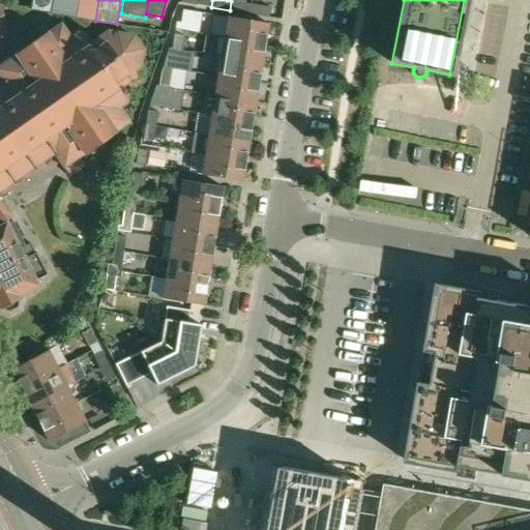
[(251,4),(231,1),(230,10),(249,13),(251,4)]
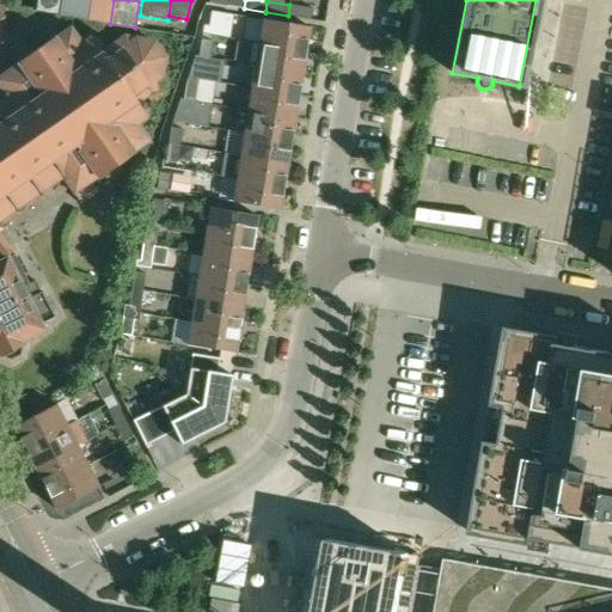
[(311,19),(312,8),(289,5),(288,16),(311,19)]
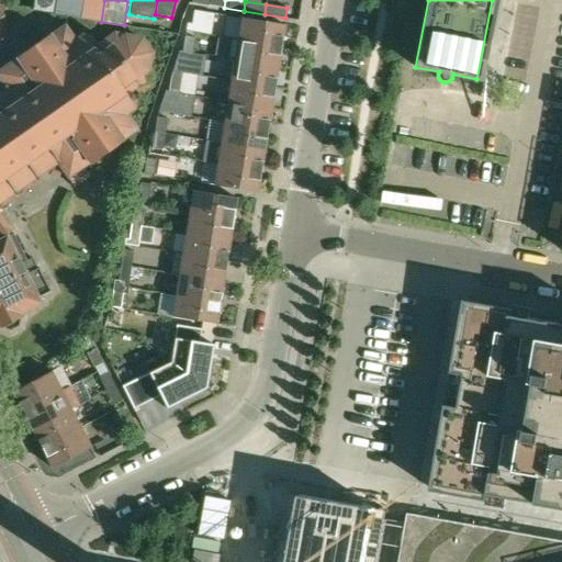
[(281,46),(284,24),(240,18),(237,38),(281,46)]
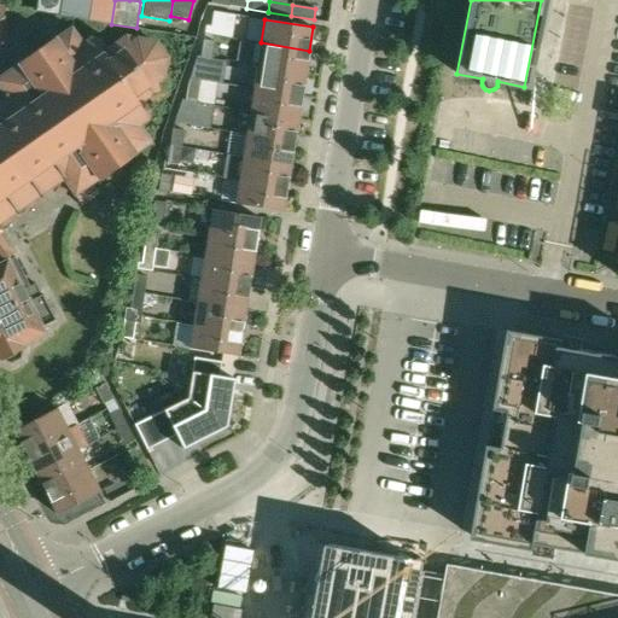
[(70,187),(75,196),(77,194),(85,205),(103,192),(95,182),(98,180),(98,181),(136,156),(136,155),(151,144),(140,127),(150,121),(150,118),(147,109),(139,104),(159,89),(165,58),(156,42),(127,39),(103,53),(101,42),(92,39),(92,38),(82,44),(73,28),(54,39),(54,38),(18,63),(18,64),(0,76),(0,88),(0,225),(1,227),(16,217),(13,214),(23,208),(25,211),(40,202),(38,198),(53,187),(56,191),(65,190),(70,187)]
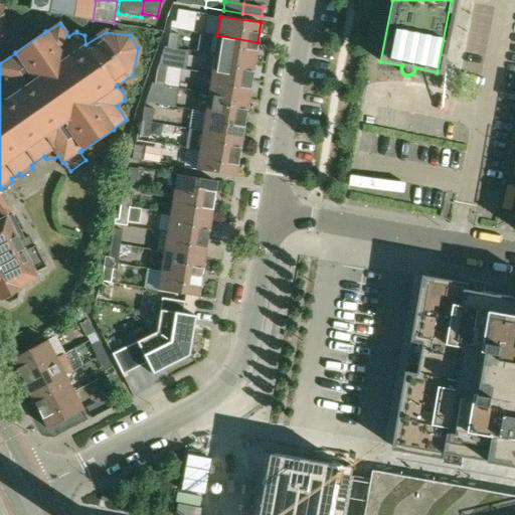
[(168,47),(177,48),(179,35),(170,33),(168,47)]
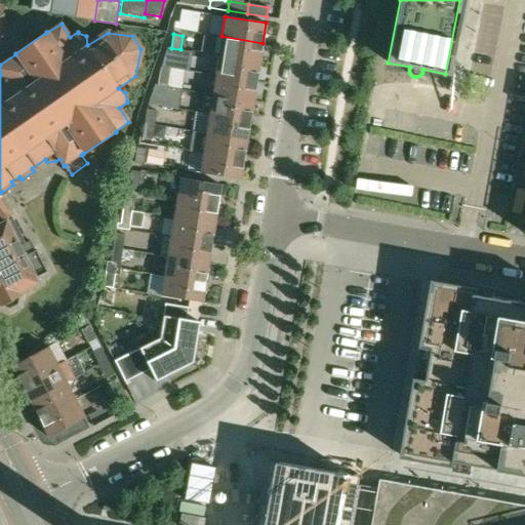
[(263,43),(221,36),(204,34),(201,53),(218,55),(259,62),(263,43)]
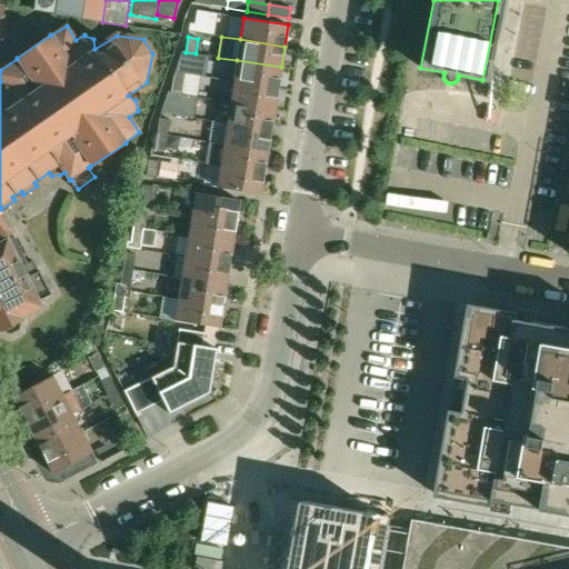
[(182,51),(178,65),(206,68),(208,56),(196,53),(186,52),(182,51)]
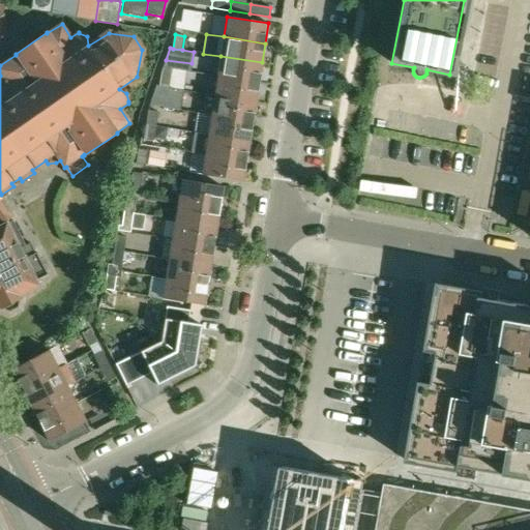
[(221,56),(217,76),(259,82),(262,62),(221,56)]
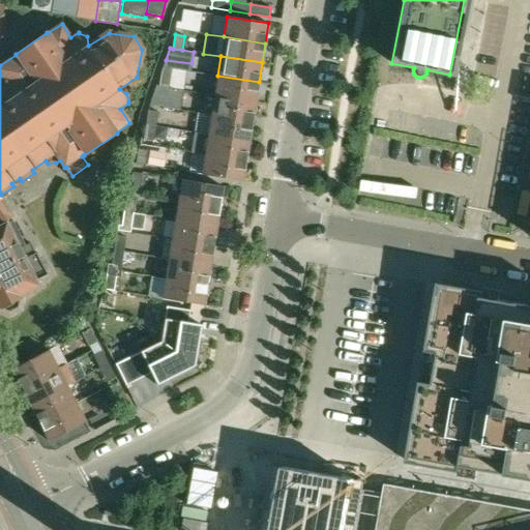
[(160,72),(158,86),(159,86),(165,87),(179,89),(183,90),(185,71),(163,68),(160,72)]
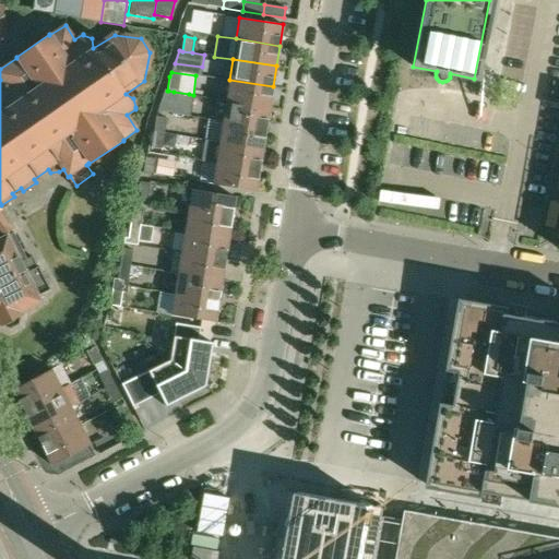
[(223,79),(219,99),(226,100),(270,107),(273,86),(229,80),(223,79)]
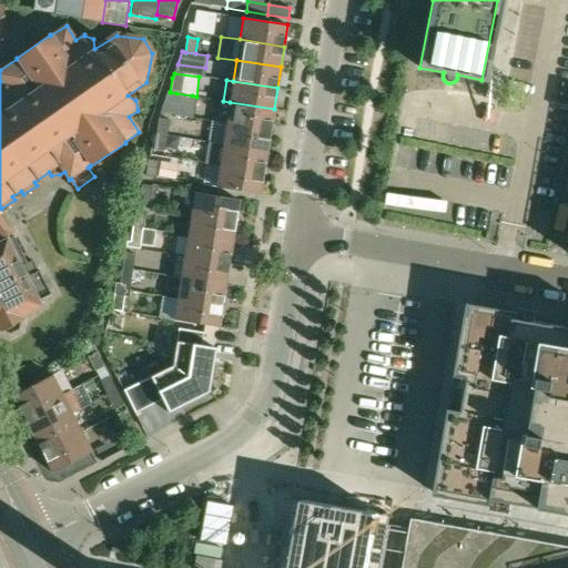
[(152,90),(146,82),(135,90),(140,98),(152,90)]
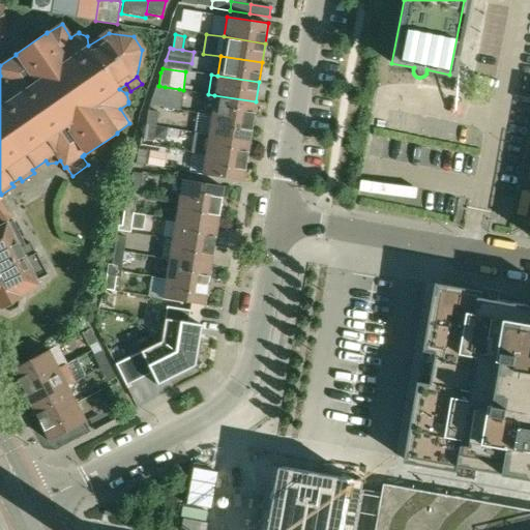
[(203,113),(211,114),(253,121),(256,101),(214,95),(206,93),(203,113)]
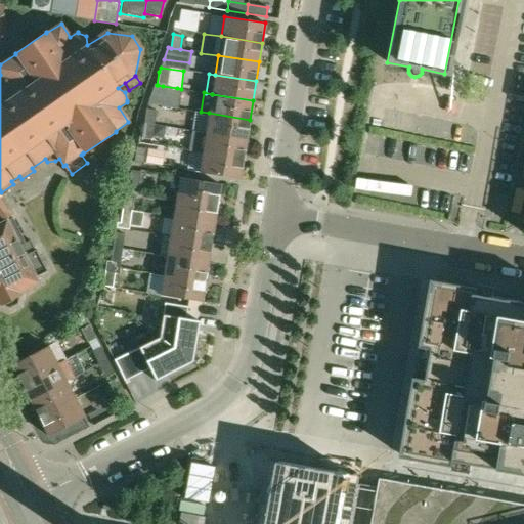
[(146,110),(144,124),(154,126),(156,112),(146,110)]
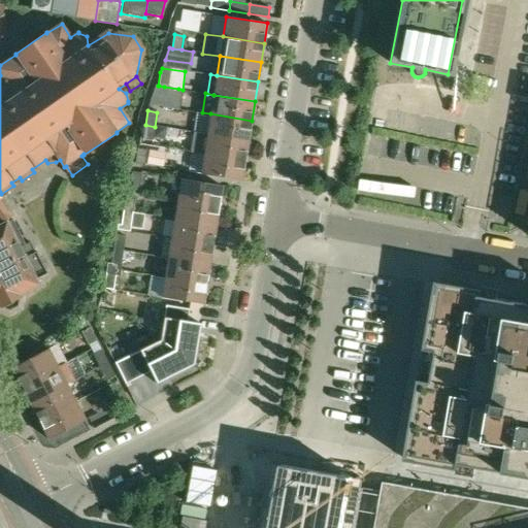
[(249,140),(252,121),(210,113),(207,133),(249,140)]
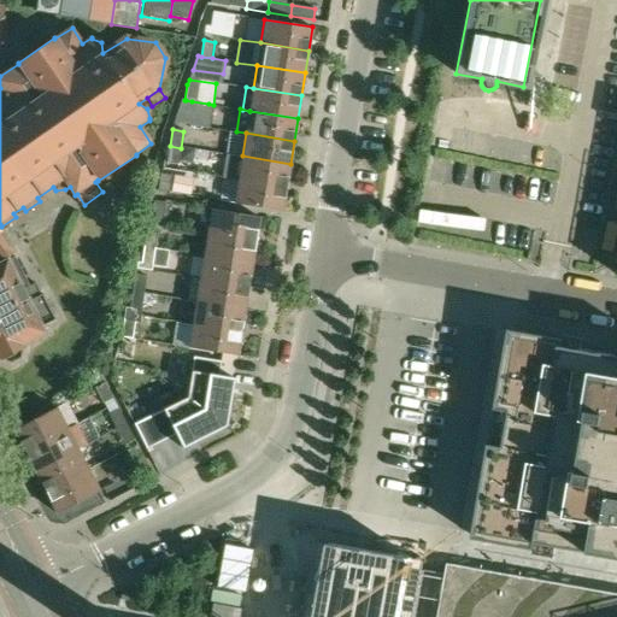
[(170,146),(168,163),(178,164),(178,160),(181,148),(170,146)]
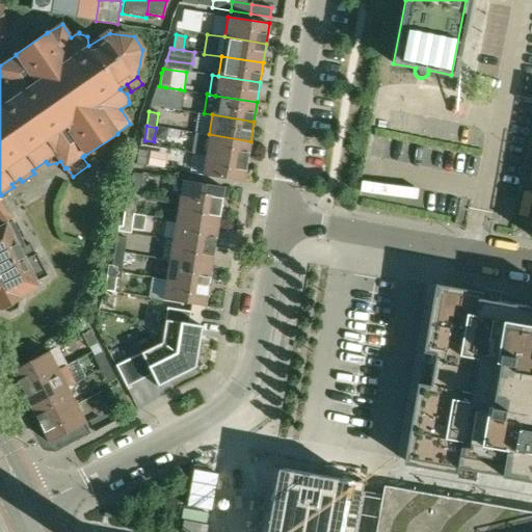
[(192,152),(206,154),(247,160),(250,141),(209,134),(195,132),(192,152)]
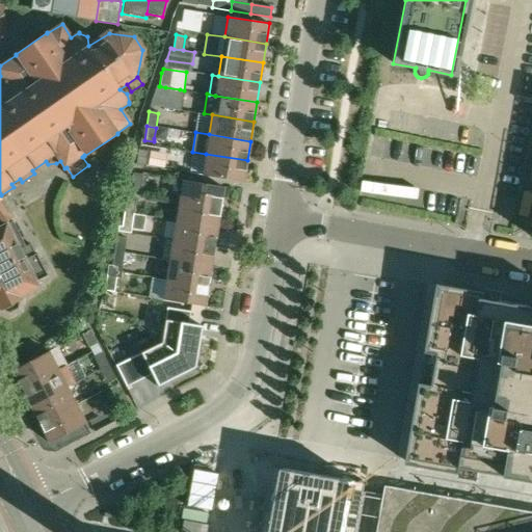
[(147,166),(149,151),(139,150),(136,164),(147,166)]
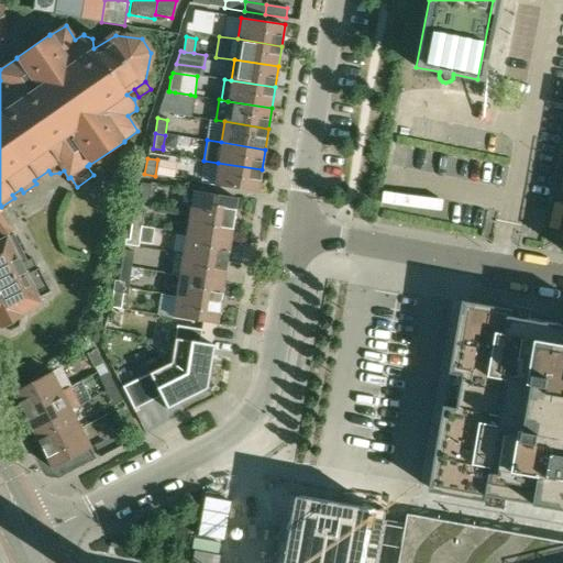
[(177,163),(158,159),(156,176),(174,178),(177,163)]
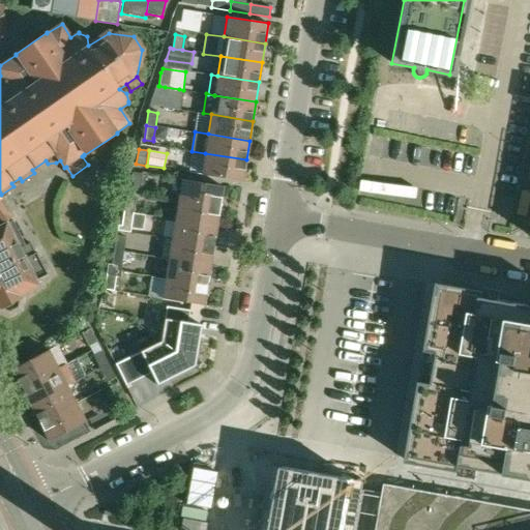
[(243,181),(246,159),(205,153),(192,151),(188,172),(201,174),(243,181)]
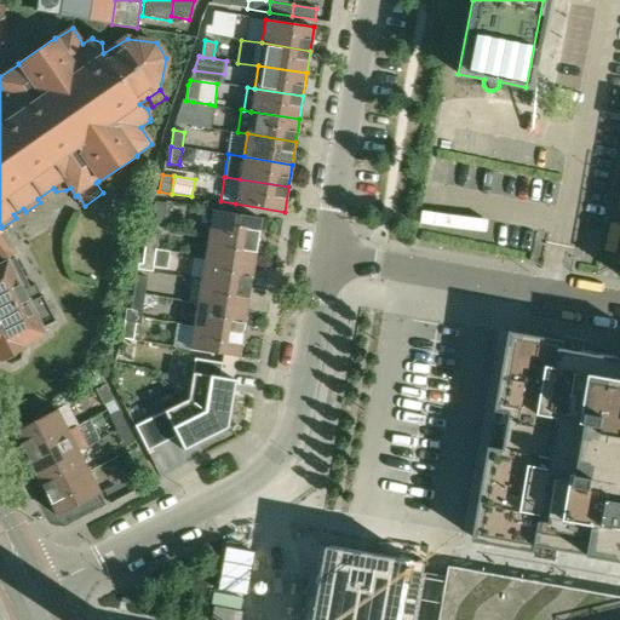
[(164,220),(167,202),(155,201),(153,219),(164,220)]
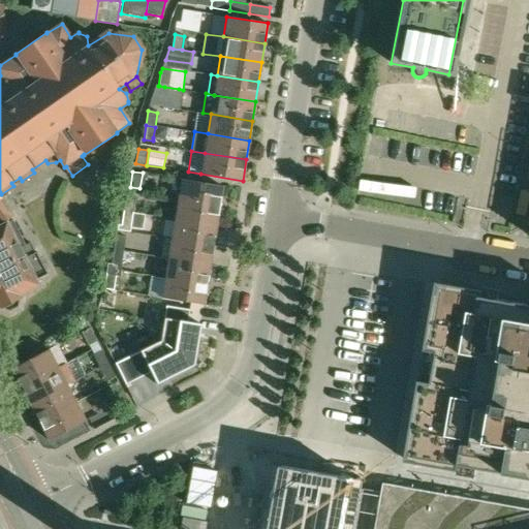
[(182,179),(179,198),(220,205),(223,185),(182,179)]
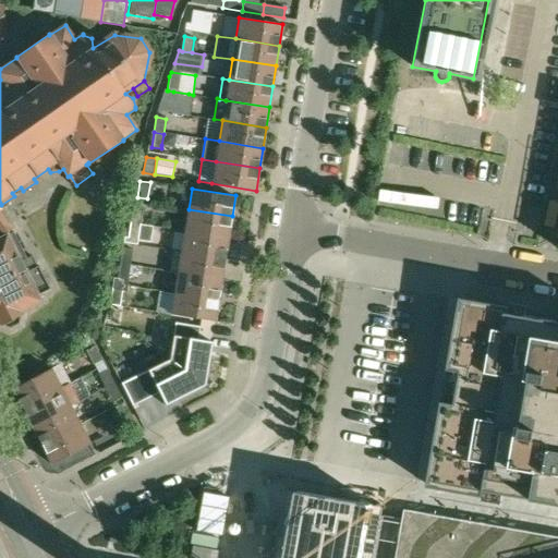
[(133,207),(131,221),(141,222),(143,208),(133,207)]
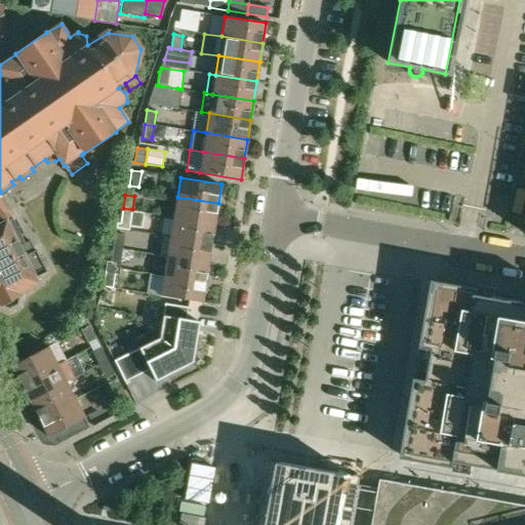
[(177,197),(174,216),(215,223),(218,203),(177,197)]
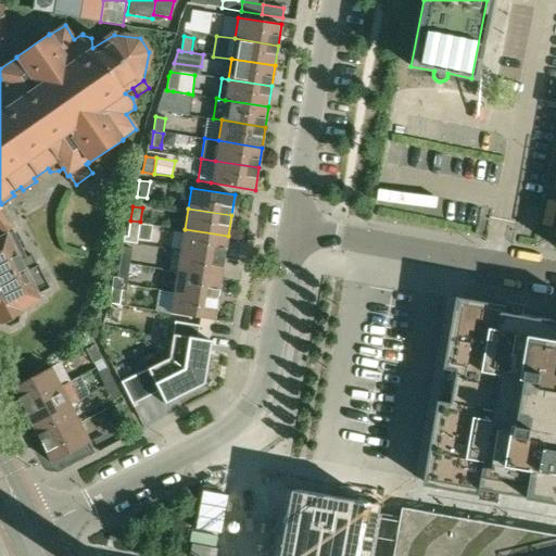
[(0,227),(4,235),(0,236),(0,320),(0,321),(2,321),(3,324),(9,325),(20,320),(20,313),(22,312),(20,308),(40,299),(38,292),(50,287),(38,264),(37,264),(32,254),(26,256),(14,230),(13,230),(0,211),(0,227)]
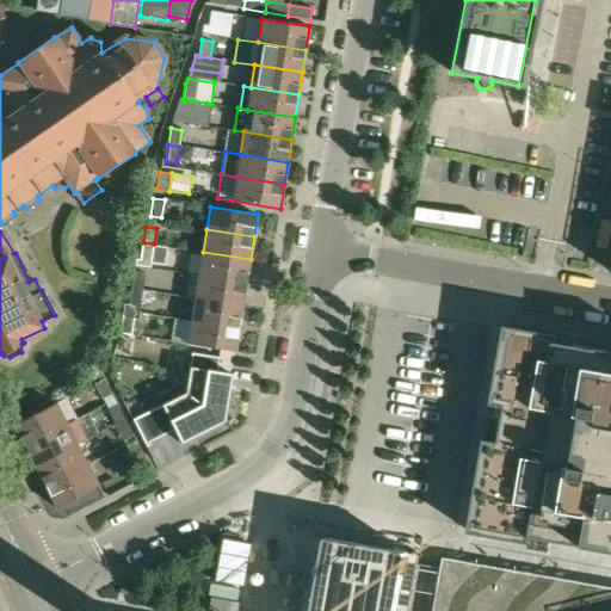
[(152,261),(154,244),(143,242),(140,259),(152,261)]
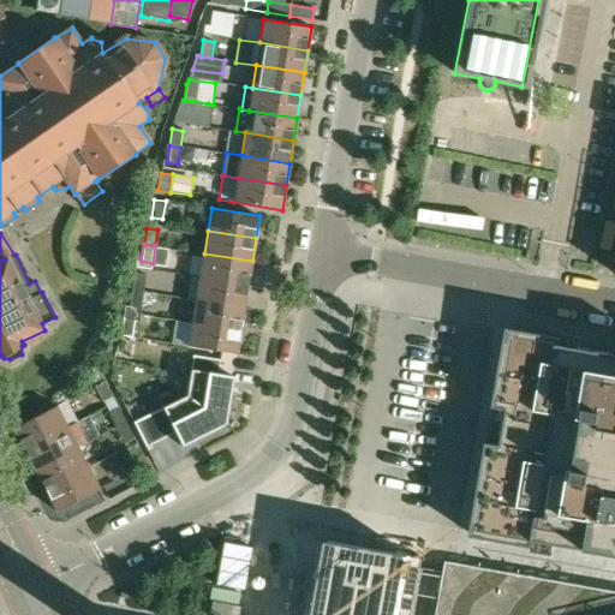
[(252,261),(204,254),(201,275),(248,284),(252,261)]
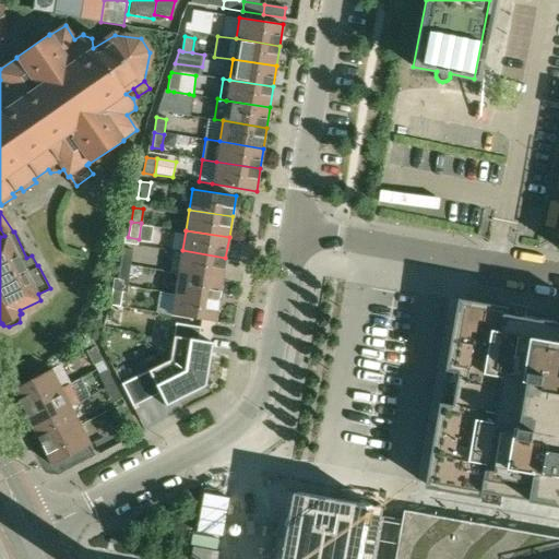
[(123,248),(120,262),(131,264),(133,250),(123,248)]
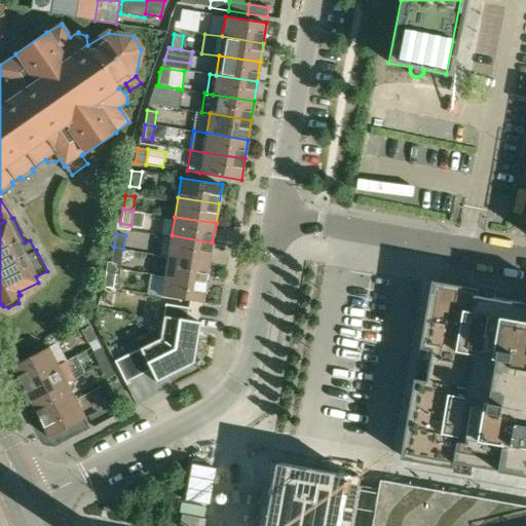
[(160,254),(168,256),(209,262),(212,242),(172,235),(164,234),(160,254)]
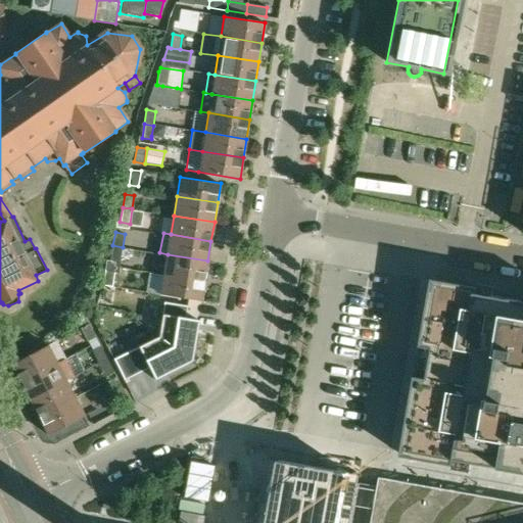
[(107,260),(106,265),(120,267),(123,247),(112,245),(110,260),(107,260)]
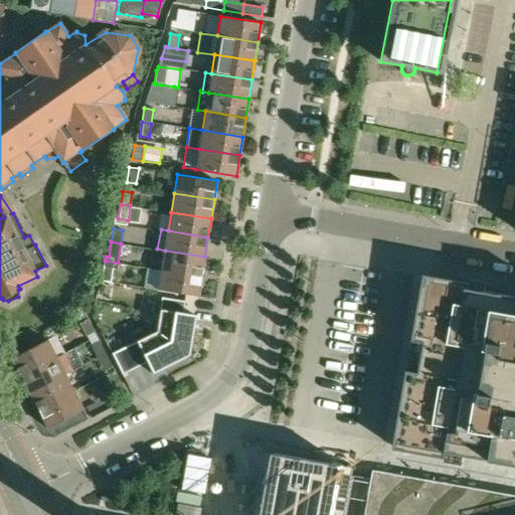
[(165,250),(161,270),(201,276),(204,256),(165,250)]
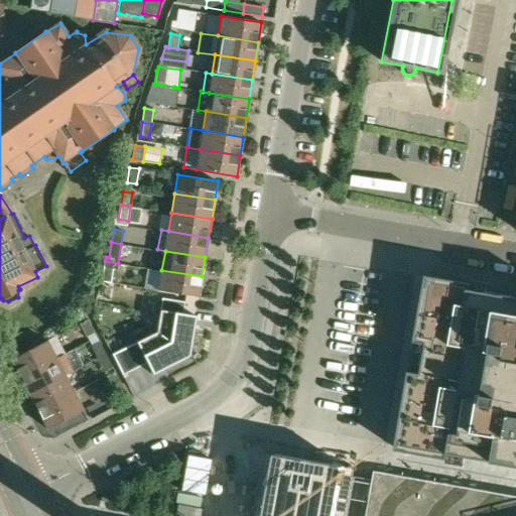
[(117,268),(118,263),(105,261),(104,266),(102,282),(111,283),(114,268),(117,268)]
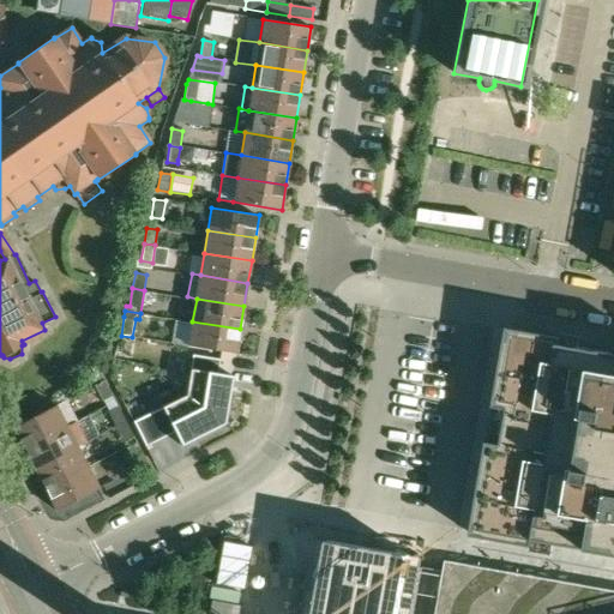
[(236,353),(240,329),(192,321),(188,345),(192,347),(236,353)]
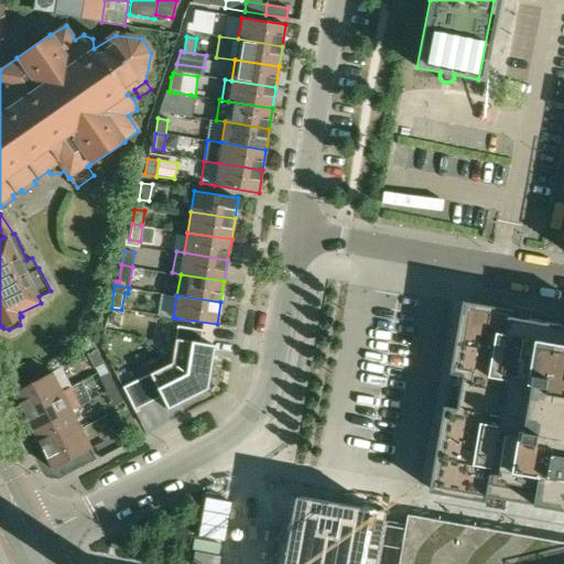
[(563,325),(519,317),(520,311),(518,311),(468,302),(434,492),(491,502),(492,496),(563,508),(563,325)]
